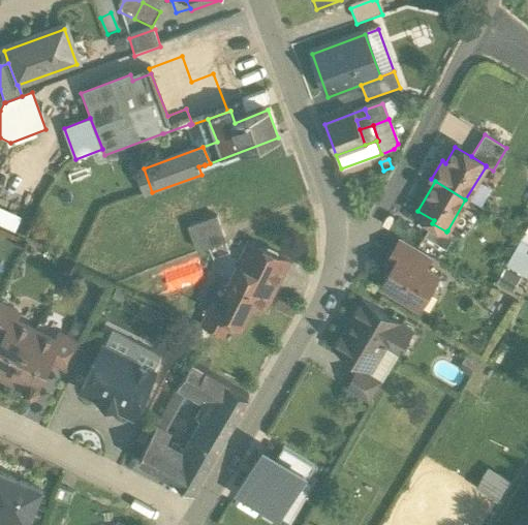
[(0,222),(21,229),(26,213),(0,204),(0,222)]
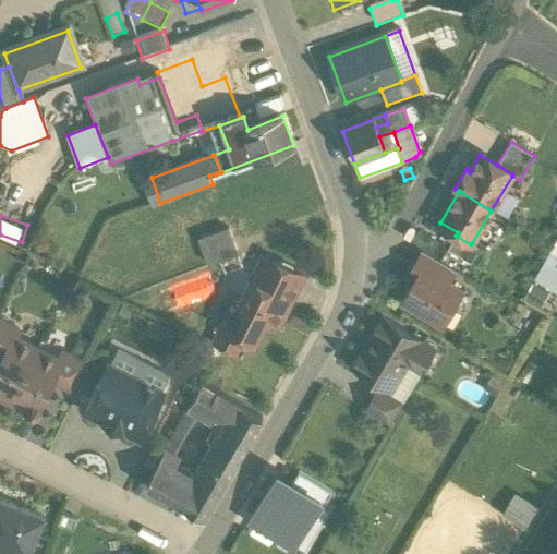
[(227,229),(198,240),(208,266),(237,255),(227,229)]
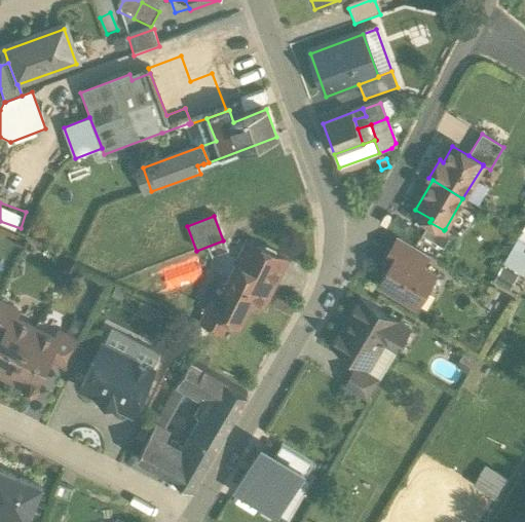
[(444,230),(429,222),(421,235),(443,249),(452,233),(445,229),(444,230)]
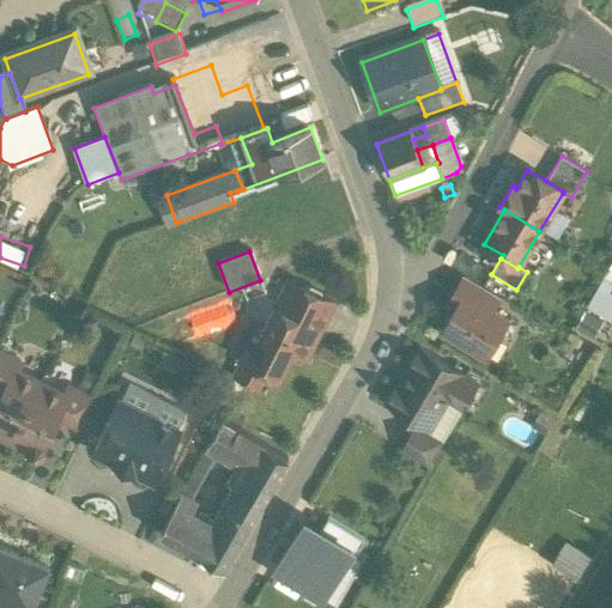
[(611,265),(588,309),(611,321),(611,265)]
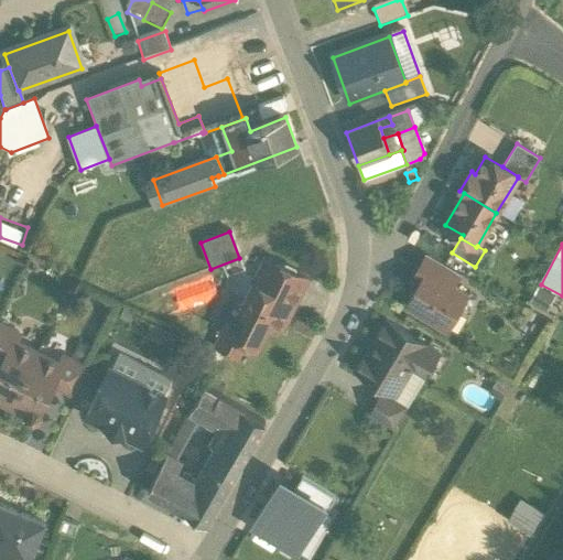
[(459,275),(426,256),(419,268),(452,288),(459,275)]
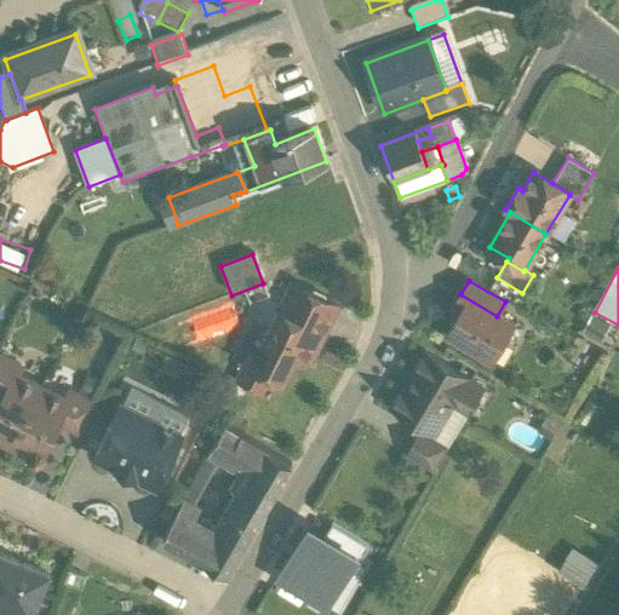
[(288,294),(268,334),(252,327),(236,360),(247,365),(239,383),(261,394),(269,374),(264,372),(273,356),(284,361),(288,352),(305,361),(319,334),(322,335),(336,309),(303,293),(299,299),(288,294)]
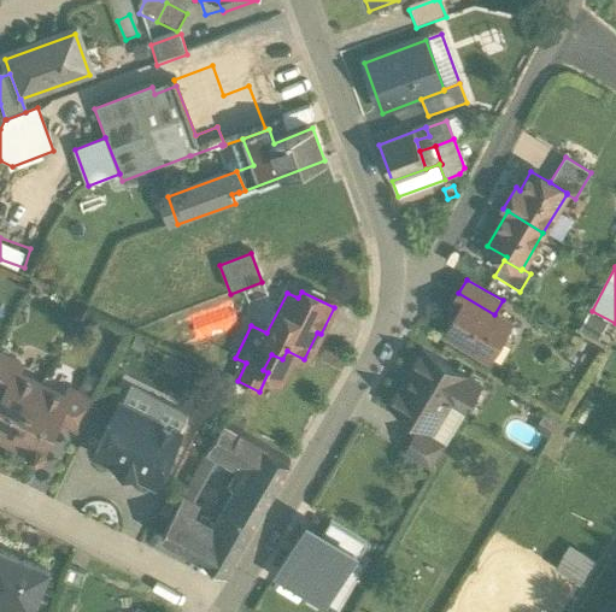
[(494,315),(458,293),(455,300),(462,305),(446,333),(487,358),(508,323),(494,315)]
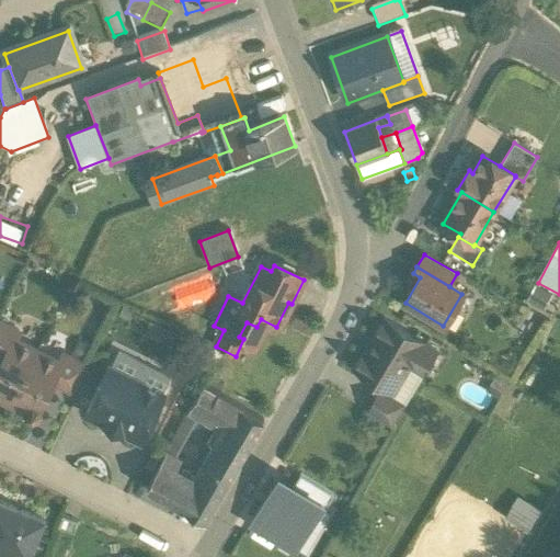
[(529,304),(546,310),(552,292),(536,286),(529,304)]
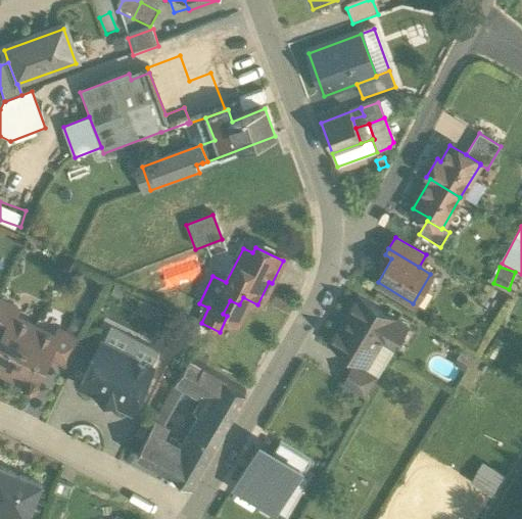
[(406,328),(358,299),(330,345),(366,367),(381,341),(385,344),(395,345),(406,328)]
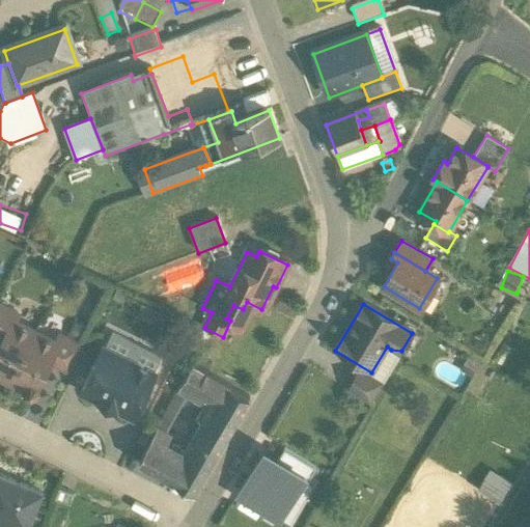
[(18,314),(0,305),(0,338),(3,340),(12,323),(14,324),(18,314)]
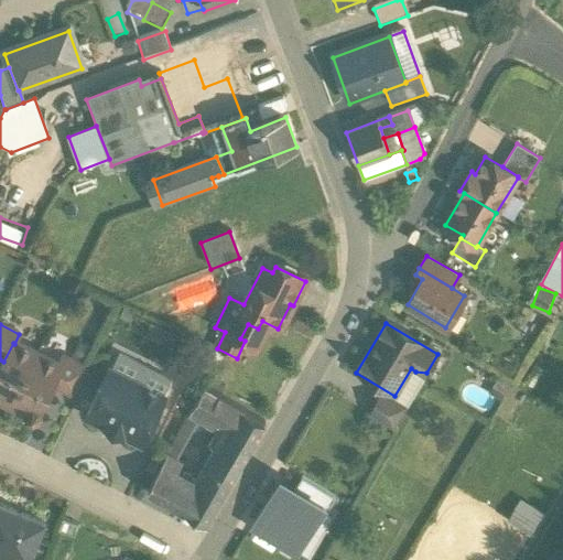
[(14,344),(13,343),(3,362),(0,367),(0,401),(10,406),(36,355),(14,344)]
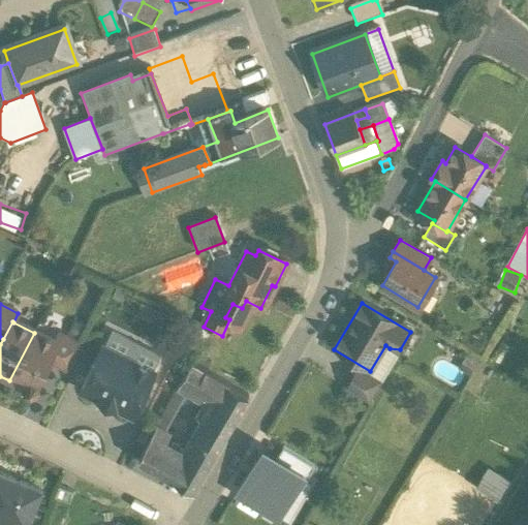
[(102,347),(154,373),(161,358),(110,332),(102,347)]
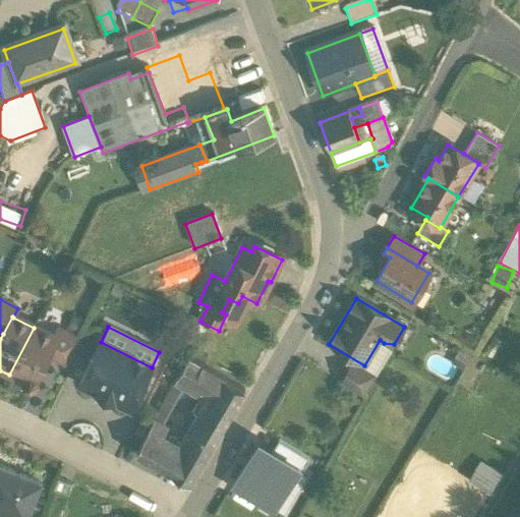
[(34,328),(9,375),(24,383),(25,388),(31,391),(37,389),(39,384),(38,379),(48,358),(57,340),(56,339),(34,328)]
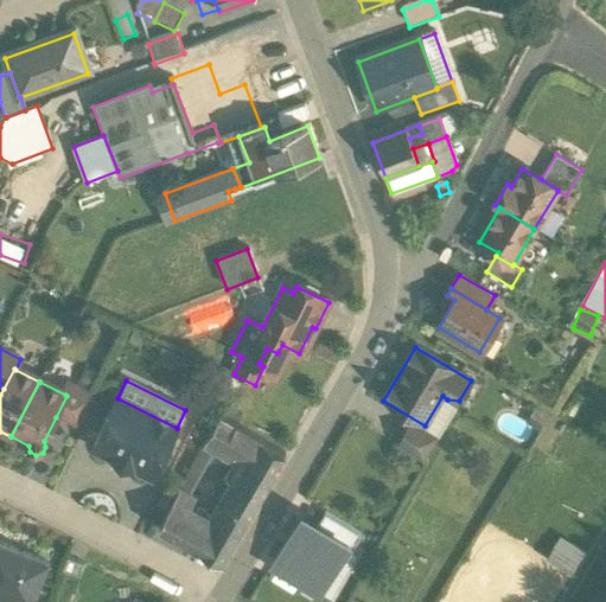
[(91,397),(69,385),(65,395),(67,396),(56,417),(77,428),(91,397)]
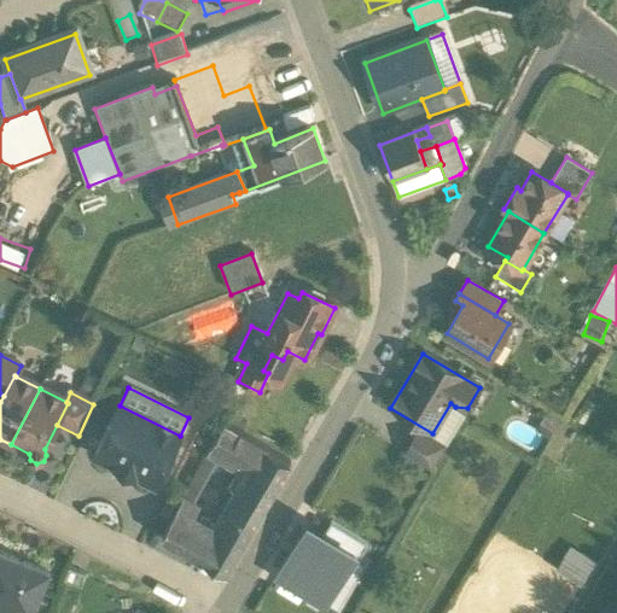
[(180,436),(120,406),(94,457),(114,467),(117,465),(134,474),(134,476),(135,477),(155,486),(180,436)]
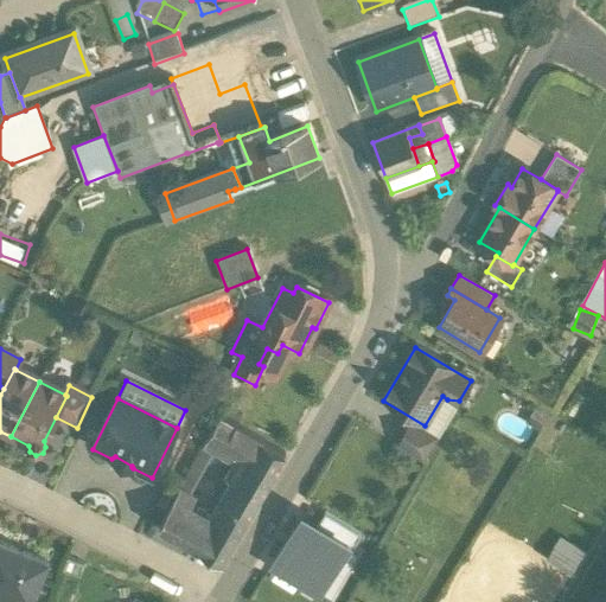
[(255,436),(221,416),(206,441),(216,447),(242,461),(255,436)]
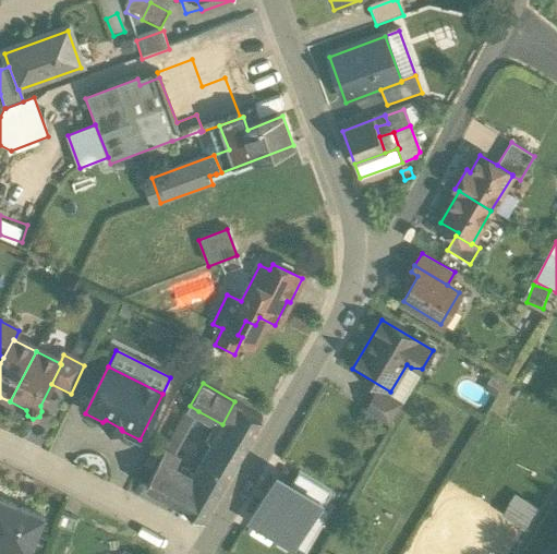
[(402,404),(377,389),(364,411),(388,426),(402,404)]
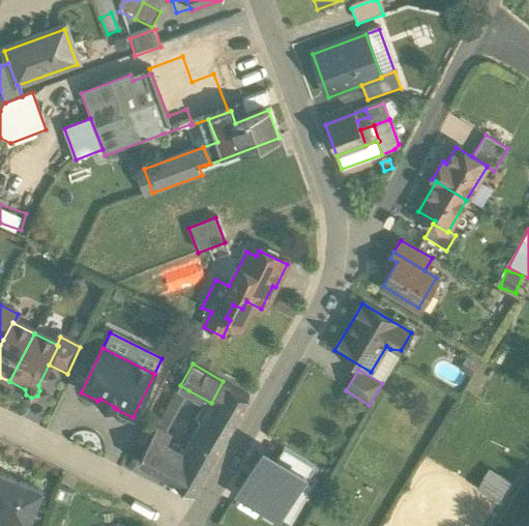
[(232,387),(223,381),(211,403),(219,408),(232,387)]
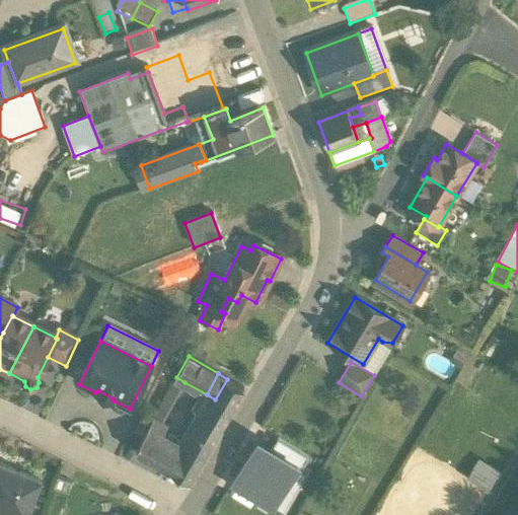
[(185,382),(176,377),(174,382),(181,386),(185,382)]
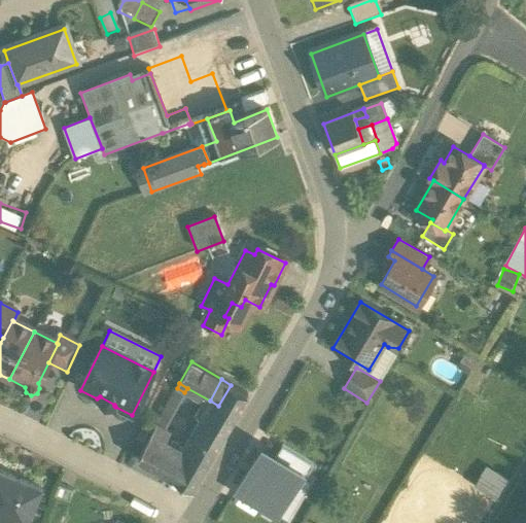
[(247,394),(231,385),(218,406),(210,401),(200,417),(207,421),(198,437),(216,448),(247,394)]
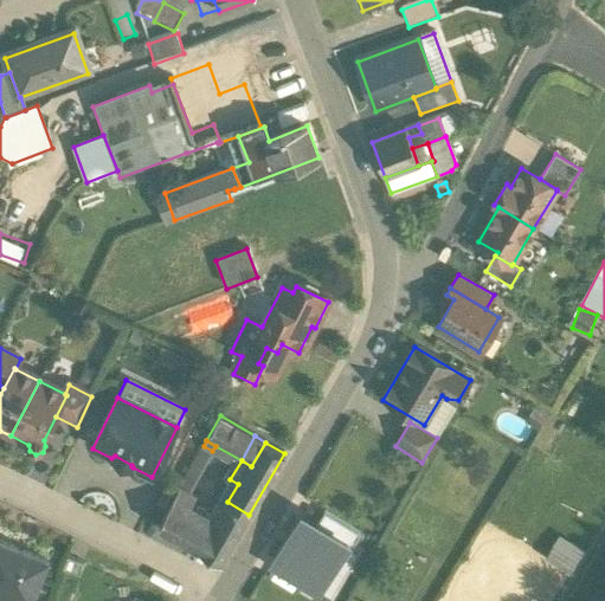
[(204,446),(179,489),(188,495),(208,460),(212,451),(204,446)]
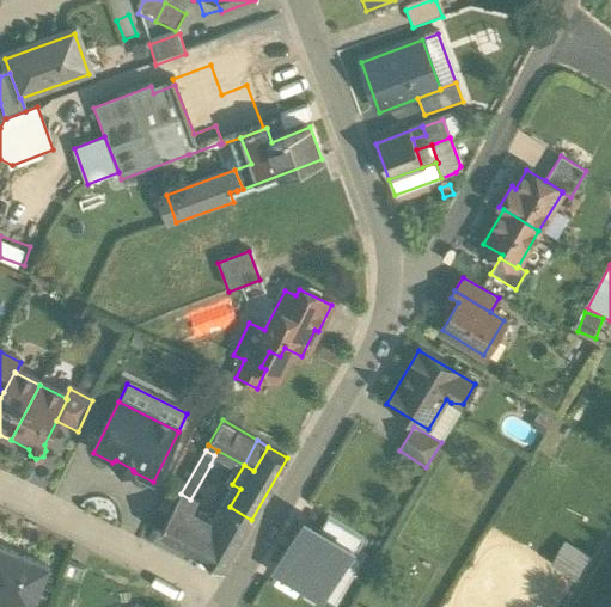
[(190,500),(181,494),(170,513),(185,522),(197,503),(190,500)]
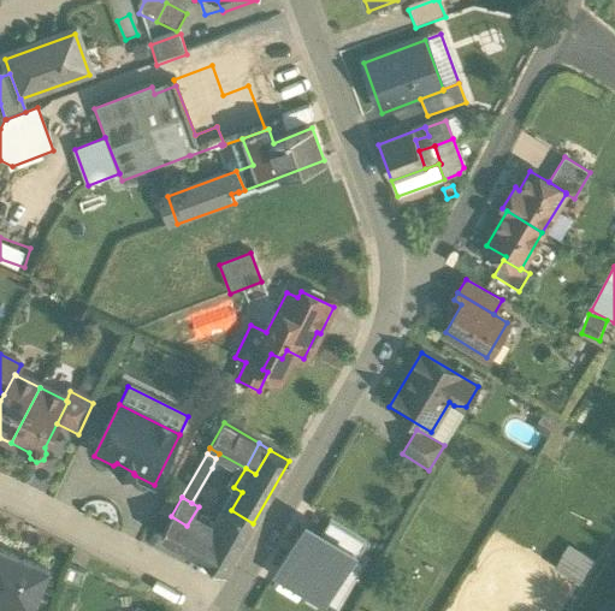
[(219,531),(213,526),(206,537),(187,526),(171,516),(161,534),(224,571),(253,523),(231,510),(219,531)]
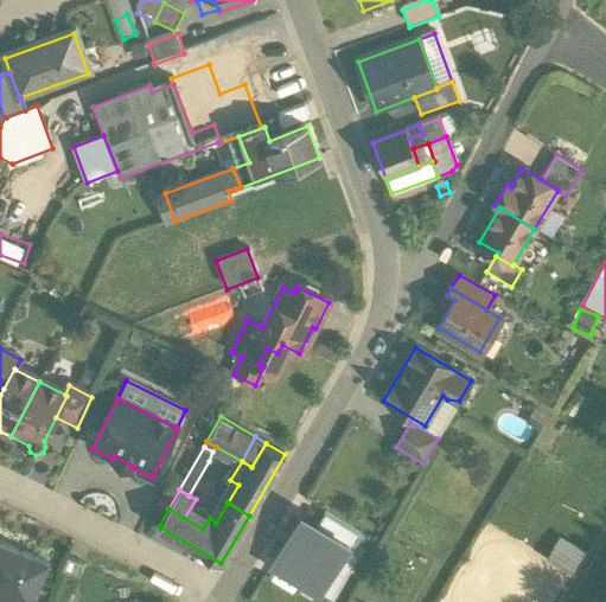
[(361,537),(325,516),(318,527),(348,546),(345,550),(351,554),(361,537)]
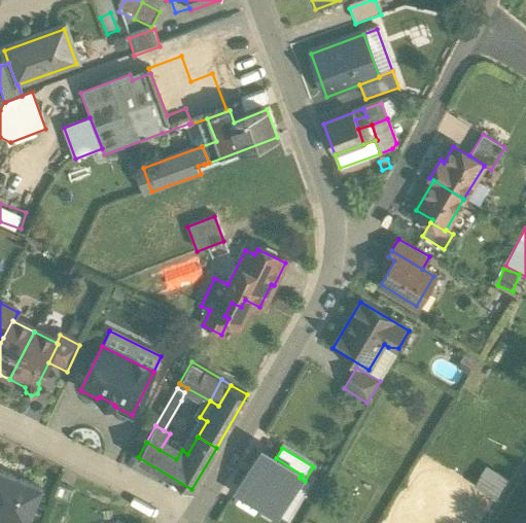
[(238,492),(276,516),(300,478),(302,475),(276,458),(264,451),(238,492)]
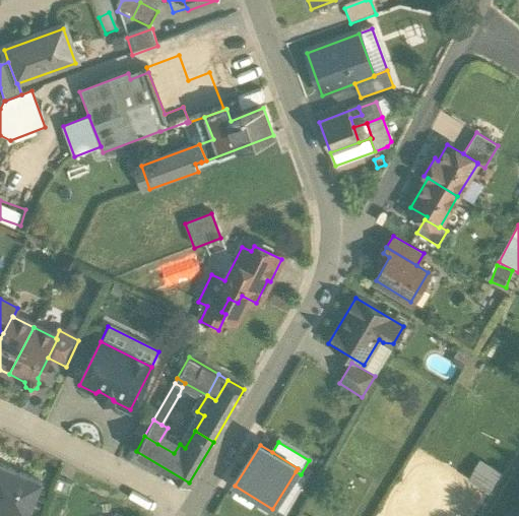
[(38,480),(0,464),(0,506),(11,511),(21,515),(25,515),(40,480),(39,479),(38,480)]
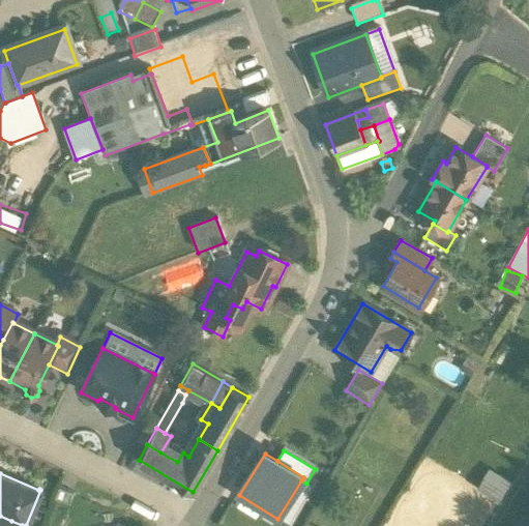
[(60,489),(56,498),(68,503),(71,494),(60,489)]
